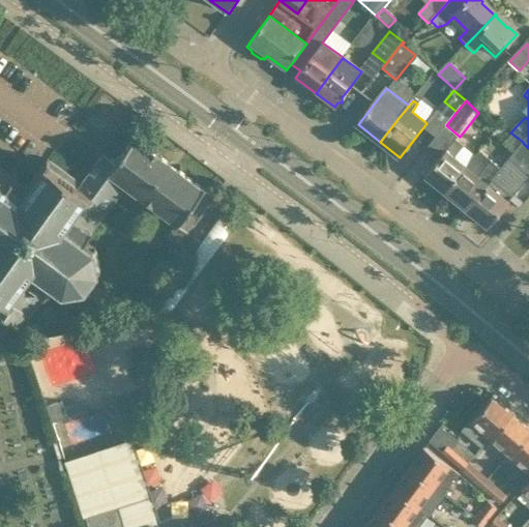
[(214,198),(178,171),(135,139),(116,163),(105,154),(92,171),(108,182),(112,177),(120,184),(109,199),(115,203),(115,202),(125,188),(187,233),(214,198)]
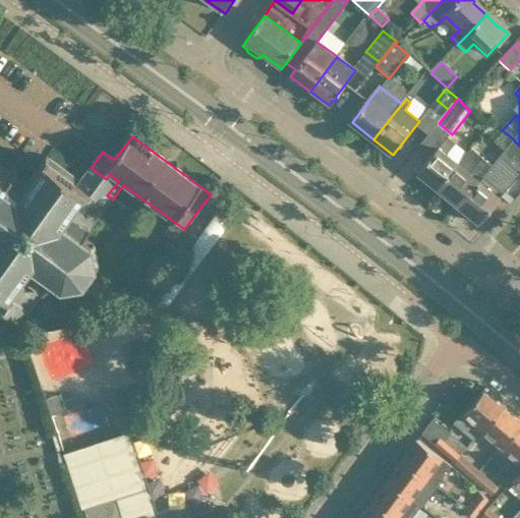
[(438,190),(458,165),(446,155),(456,144),(448,137),(417,174),(438,190)]
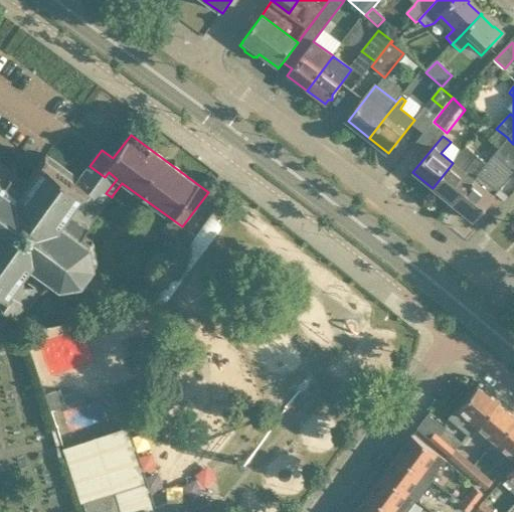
[(513,144),(508,139),(494,156),(513,173),(513,144)]
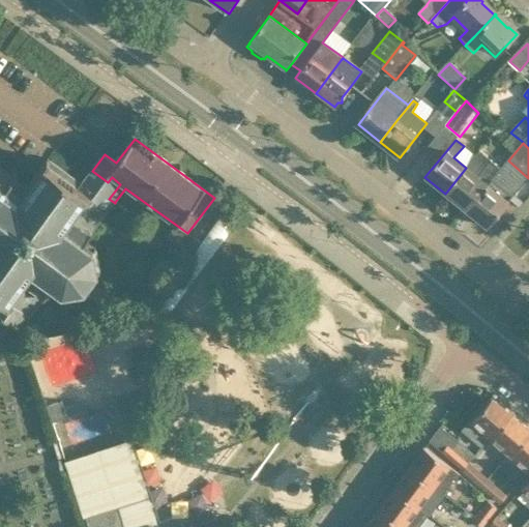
[(467,211),(501,170),(479,151),(474,157),(466,168),(445,194),(467,211)]
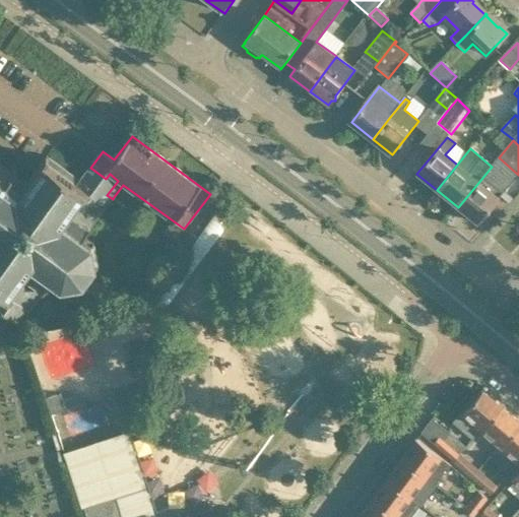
[(0,311),(19,325),(50,283),(60,291),(82,287),(96,267),(94,246),(84,237),(113,199),(107,195),(118,181),(110,174),(106,179),(90,168),(80,181),(48,156),(27,184),(14,175),(17,170),(14,168),(11,172),(0,164),(0,160),(2,158),(0,156),(0,311)]
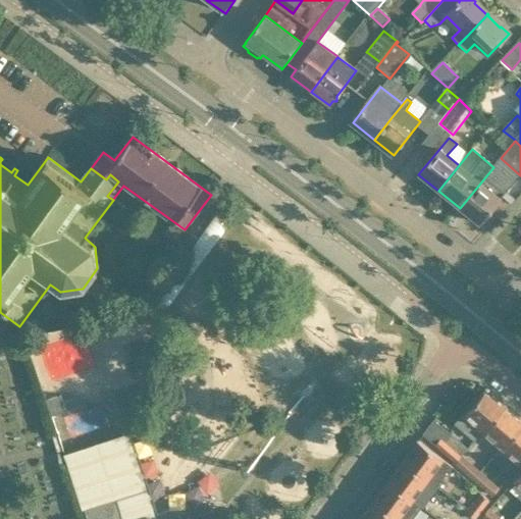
[(510,189),(520,177),(520,175),(501,158),(493,167),(460,208),(480,224),(491,211),(496,215),(505,204),(500,201),(506,194),(510,189)]
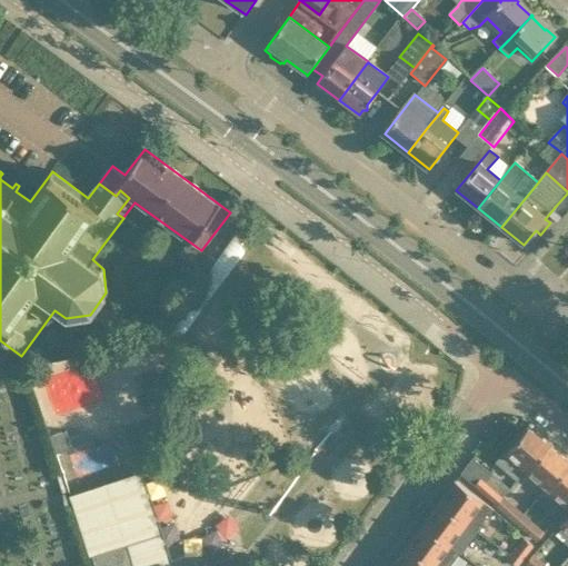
[(200,284),(216,261),(201,250),(185,271),(200,284)]
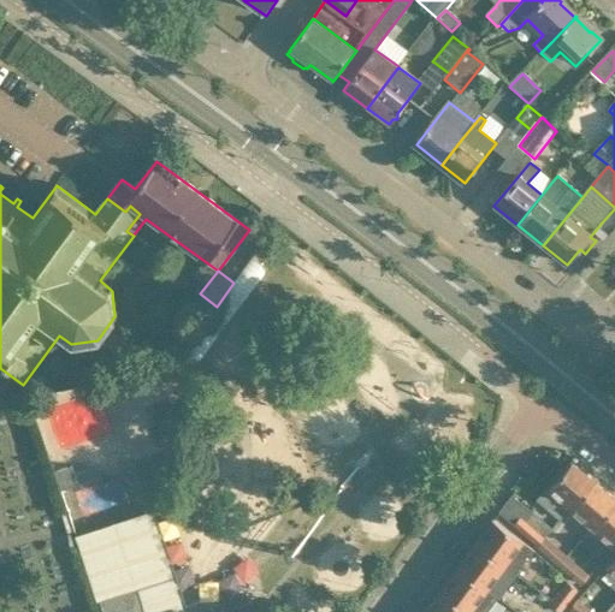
[(593,483),(572,465),(572,464),(538,503),(560,522),(571,510),(593,483)]
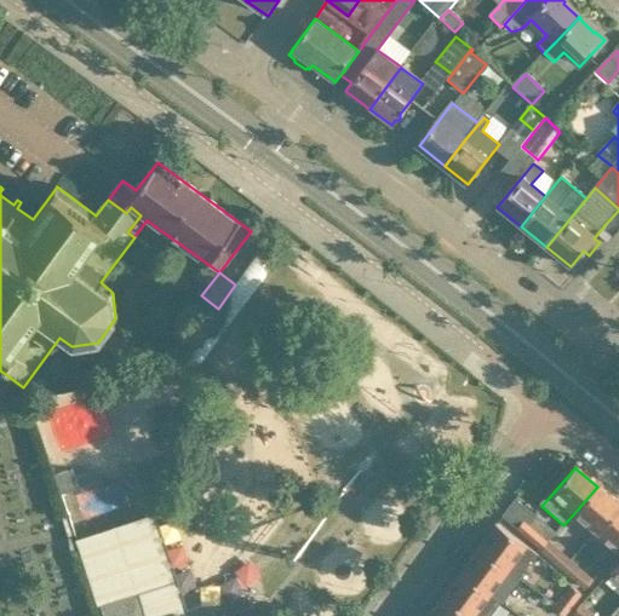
[(73,472),(55,478),(61,496),(79,490),(73,472)]
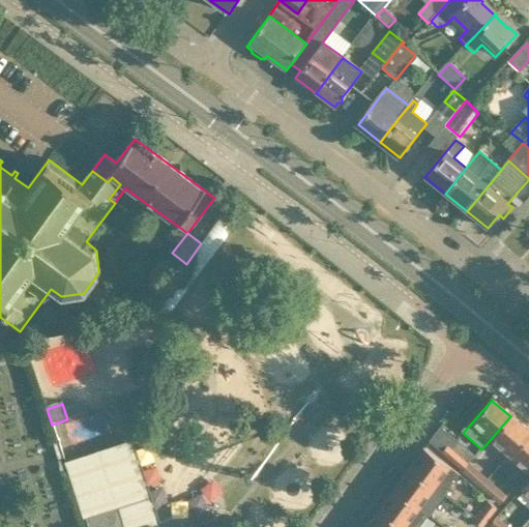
[(528,433),(510,416),(491,439),(509,457),(528,435),(528,433)]
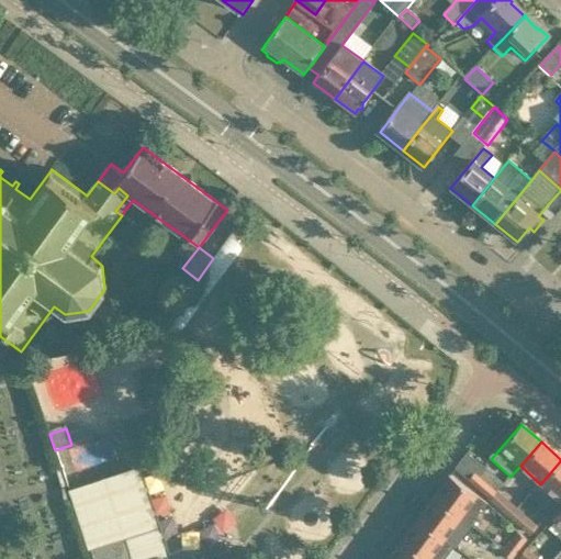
[(481,477),(486,469),(468,455),(456,471),(490,500),(497,492),(481,477)]
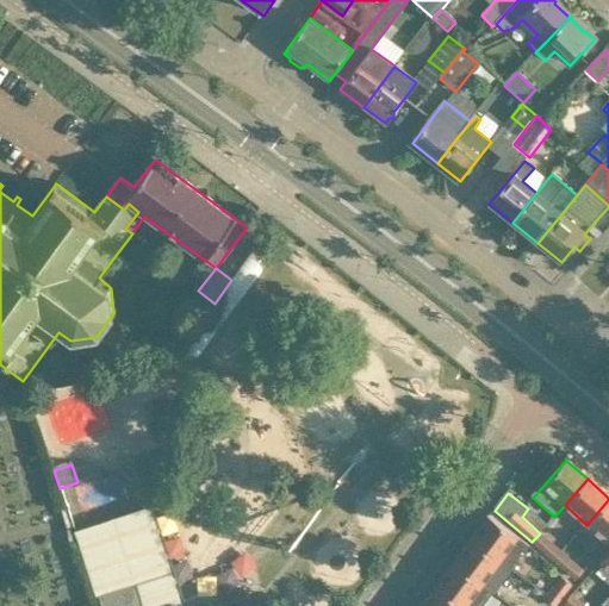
[(608,500),(586,525),(608,543),(608,500)]
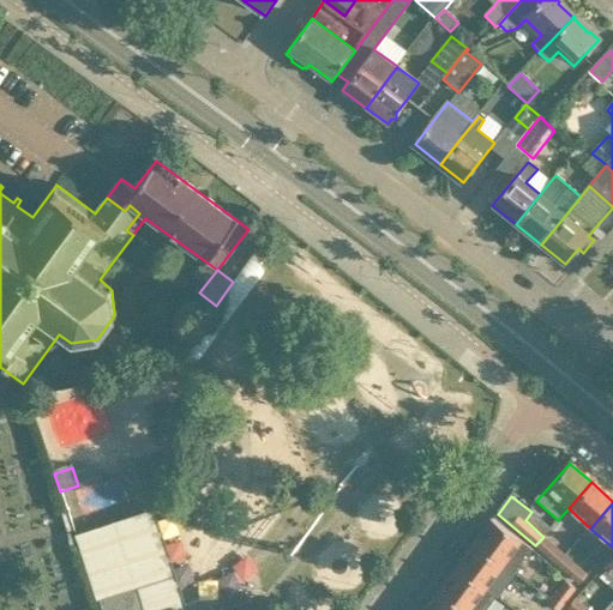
[(533,551),(492,521),(475,545),(502,566),(503,565),(516,574),(533,551)]
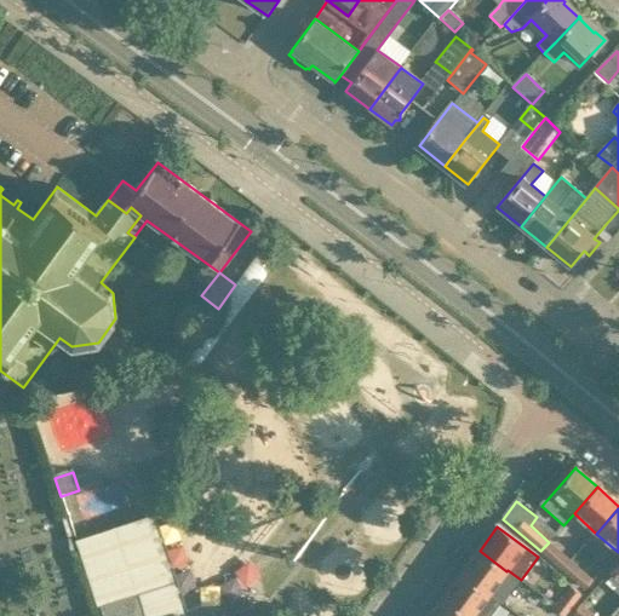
[(572,562),(549,542),(540,551),(565,571),(572,563),(572,562)]
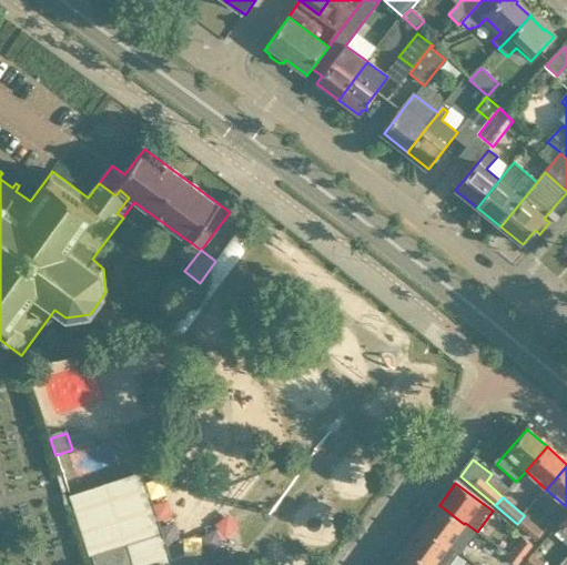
[(464,524),(439,505),(423,526),(448,545),(447,546),(458,554),(459,555),(477,532),(465,523),(464,524)]
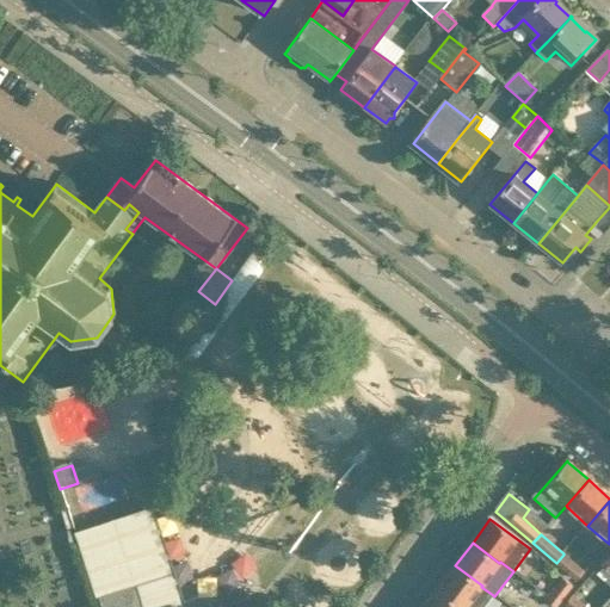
[(586,573),(564,553),(564,555),(556,563),(578,582),(586,573)]
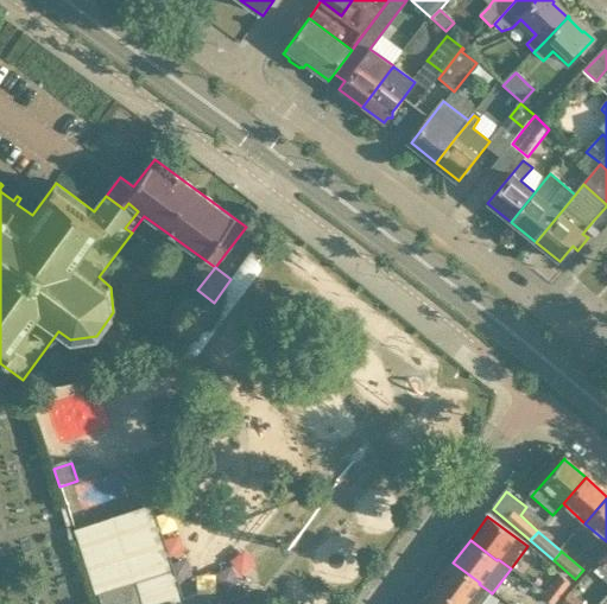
[(480,583),(453,563),(436,586),(460,603),(481,603),(491,592),(479,584),(480,583)]
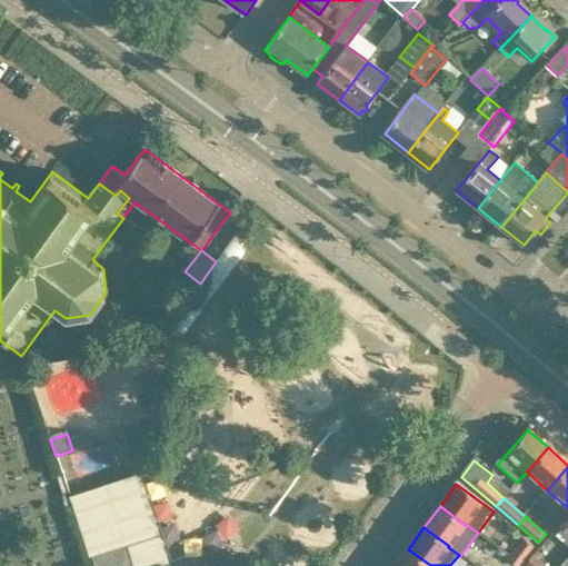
[(534,547),(526,542),(510,560),(516,565),(520,565),(534,547)]
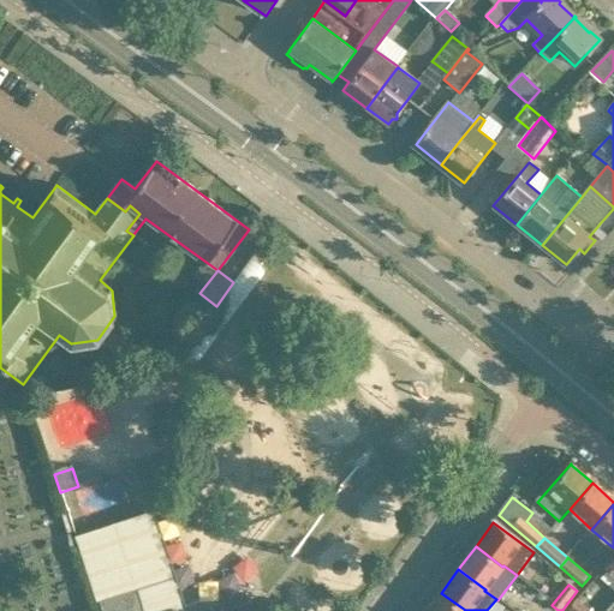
[(143,610),(137,592),(99,604),(101,610),(143,610)]
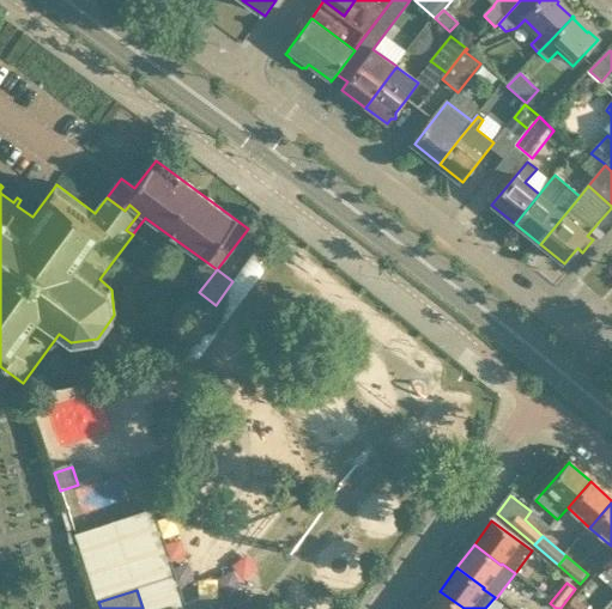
[(464,608),(440,591),(425,608),(464,608)]
